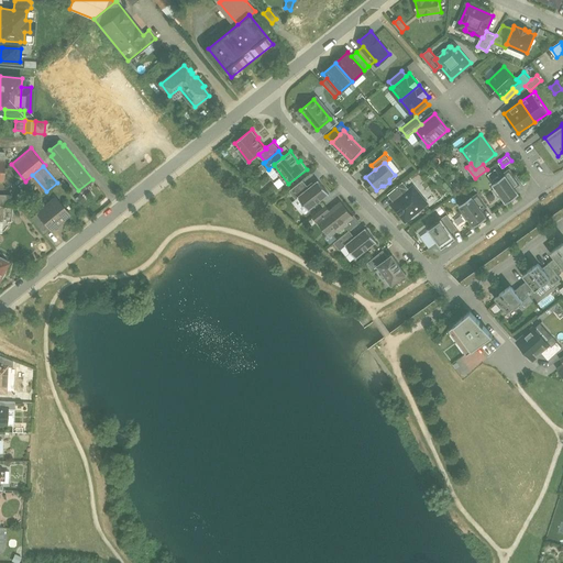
[(518,178),(510,168),(504,173),(506,175),(511,181),(518,178)]
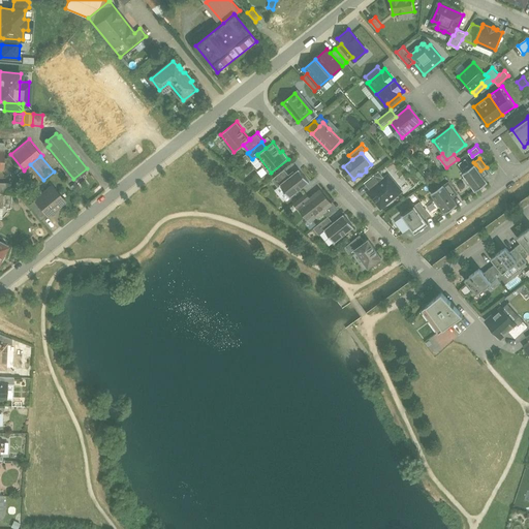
[(475,164),(464,173),(466,177),(465,178),(469,184),(471,183),(476,190),(488,181),(480,170),(475,164)]
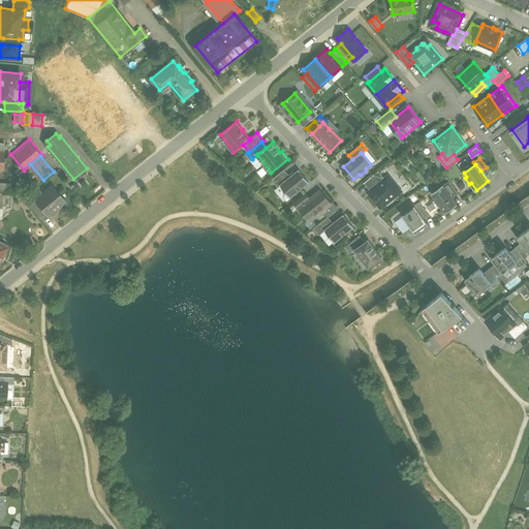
[(291,176),(285,168),(273,179),(279,187),(281,185),(281,184),(291,176)]
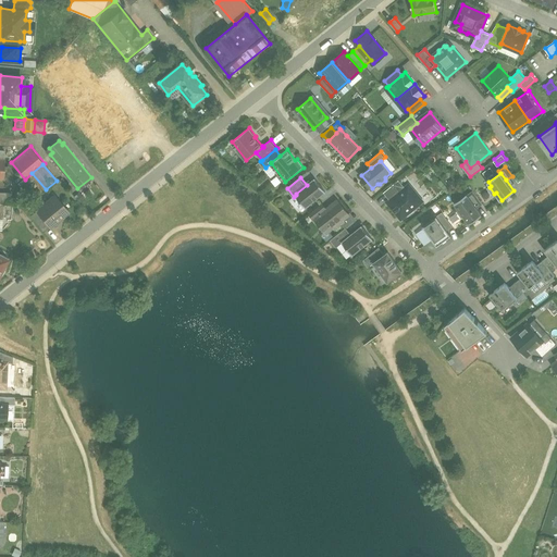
[(307,185),(296,194),(296,195),(306,208),(326,192),(316,178),(307,185)]
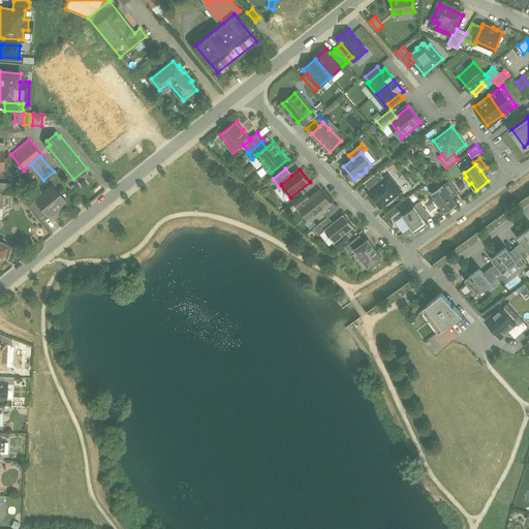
[(385,178),(379,170),(374,176),(379,182),(385,178)]
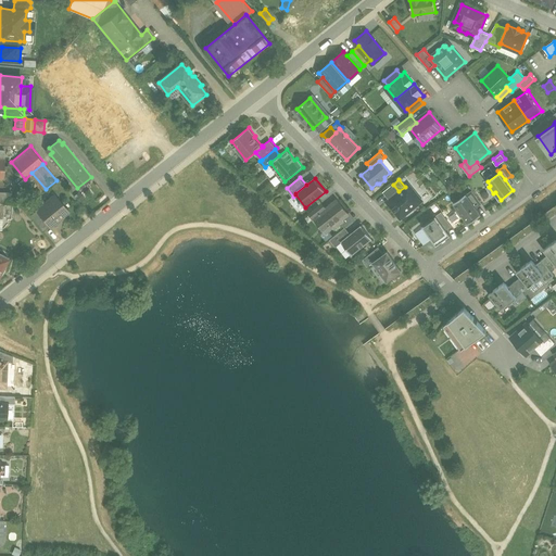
[(87,182),(73,193),(79,202),(87,196),(83,191),(89,186),(87,182)]
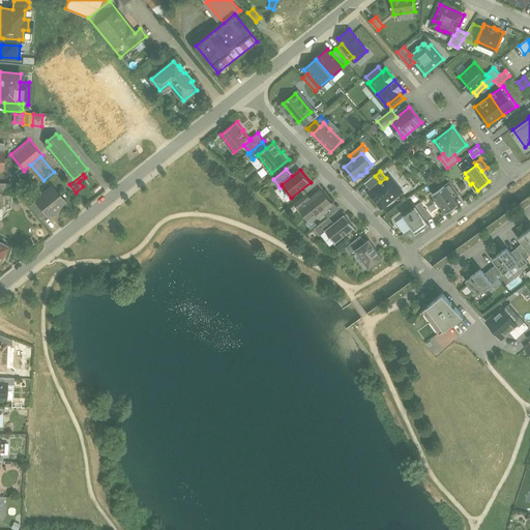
[(372,189),(370,192),(382,208),(400,194),(394,187),(398,185),(390,175),(386,178),(380,182),(372,189)]
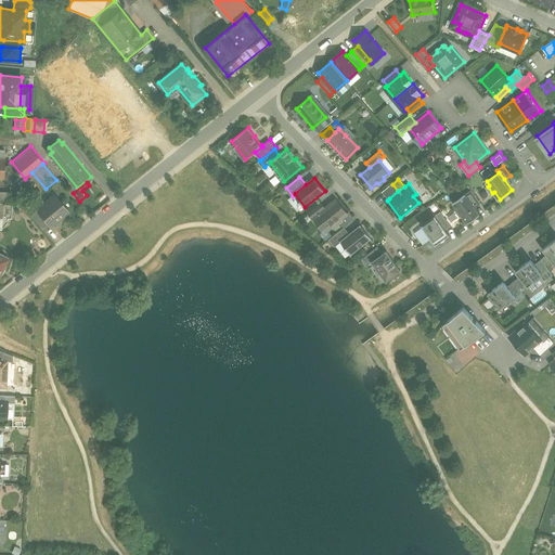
[(398,191),(392,184),(383,192),(389,198),(398,191)]
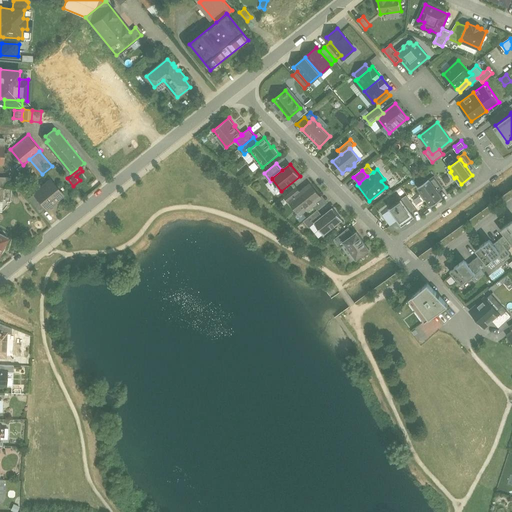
[(442,184),(435,175),(430,178),(437,187),(442,184)]
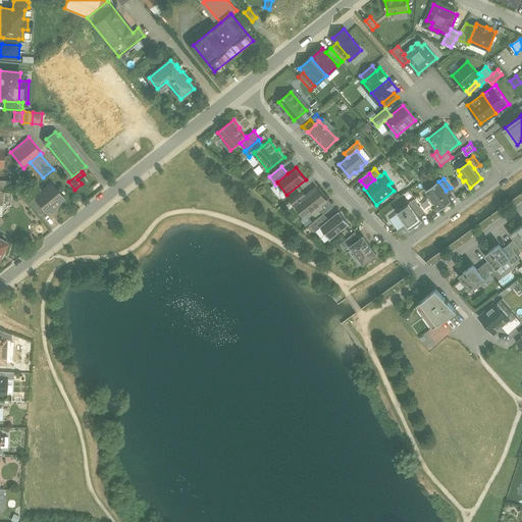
[(438,181),(426,191),(439,209),(452,200),(446,191),(438,181)]
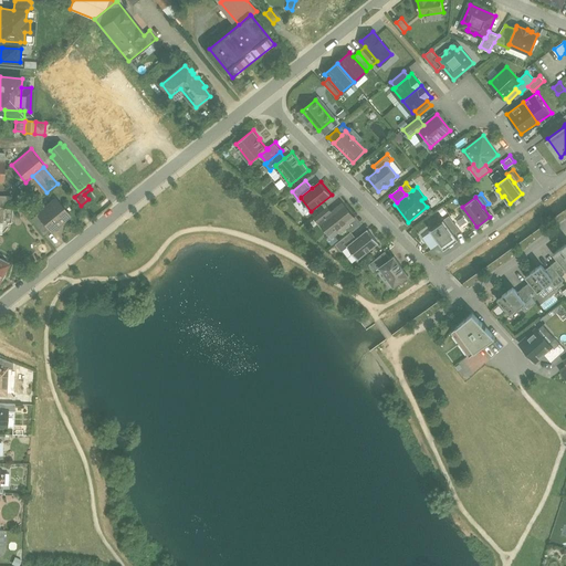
[(58,198),(39,212),(52,229),(71,215),(58,198)]
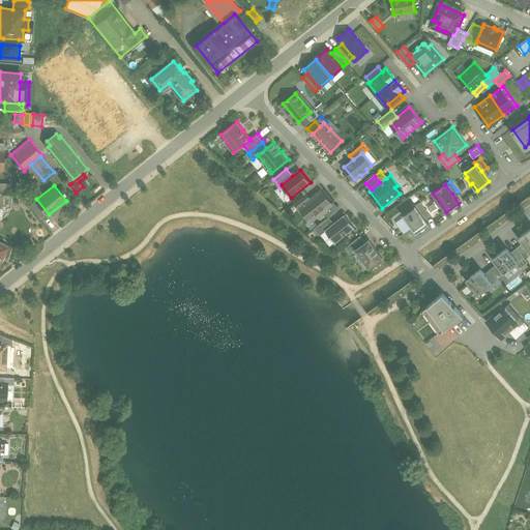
[(312,199),(300,208),(311,221),(318,215),(319,216),(327,210),(326,208),(332,204),(322,190),(312,199)]
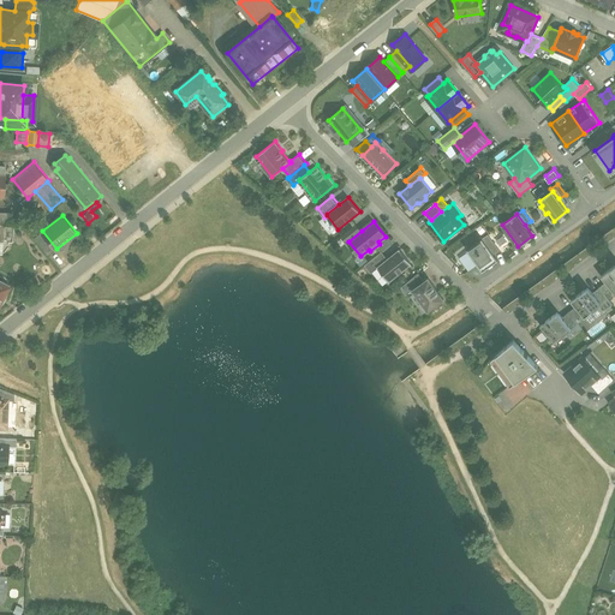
[(356,225),(342,236),(347,242),(348,240),(348,242),(362,231),(356,225)]
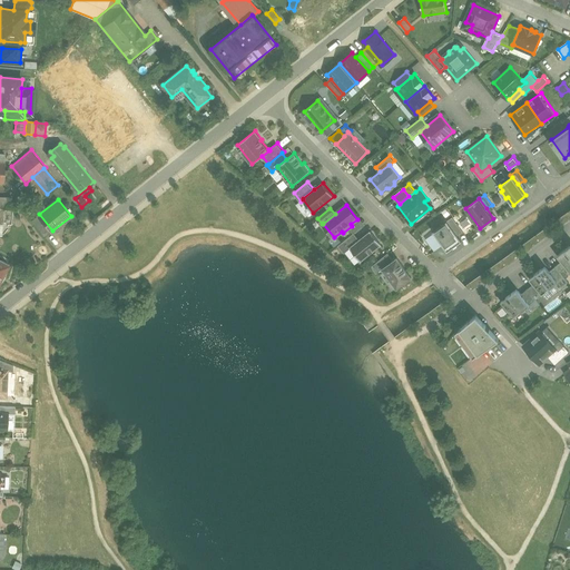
[(52,231),(39,214),(30,220),(45,237),(52,231)]
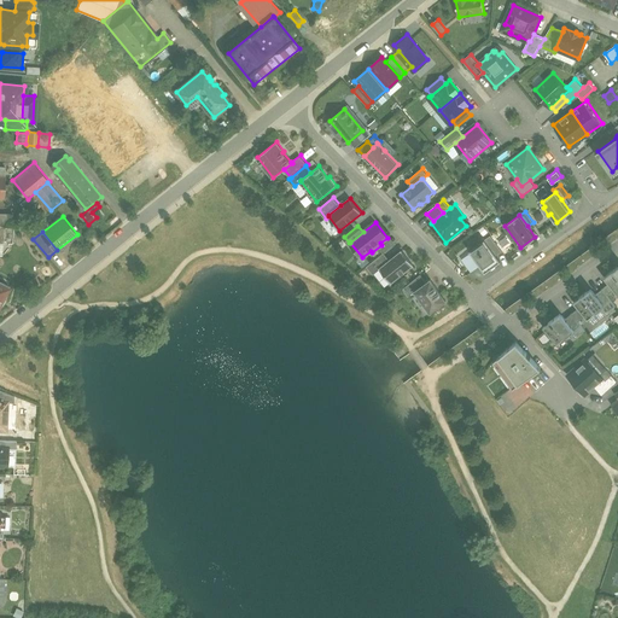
[(484,267),(497,257),(483,238),(470,248),(484,267)]
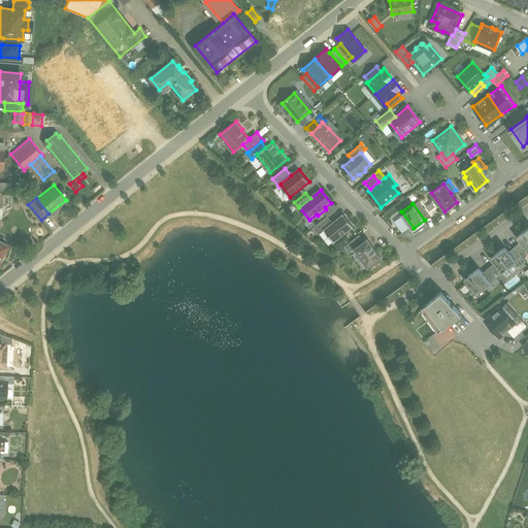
[(333,222),(325,229),(325,230),(335,241),(354,226),(343,213),(333,222)]
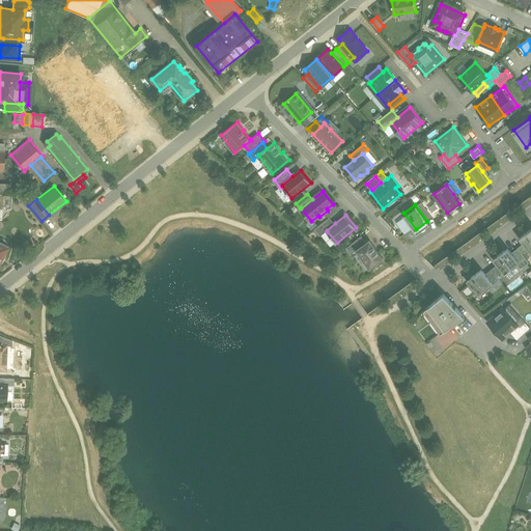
[(330,217),(315,228),(322,235),(327,231),(327,230),(335,223),(330,217)]
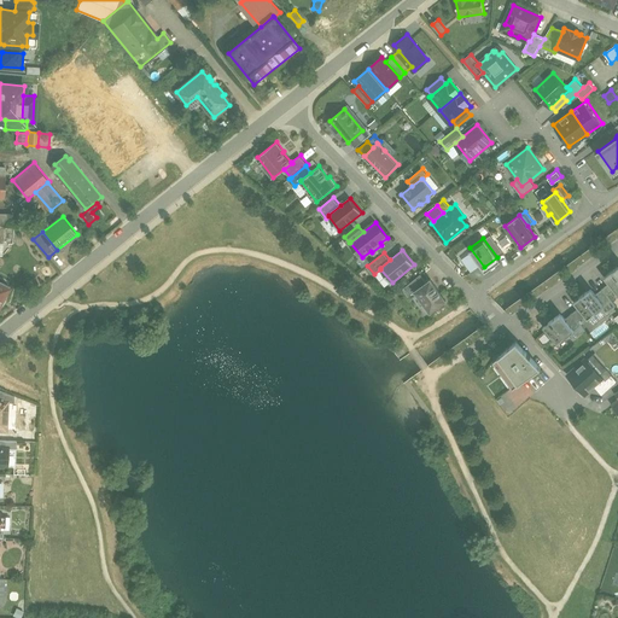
[(617,266),(605,278),(610,283),(614,290),(617,293),(617,266)]
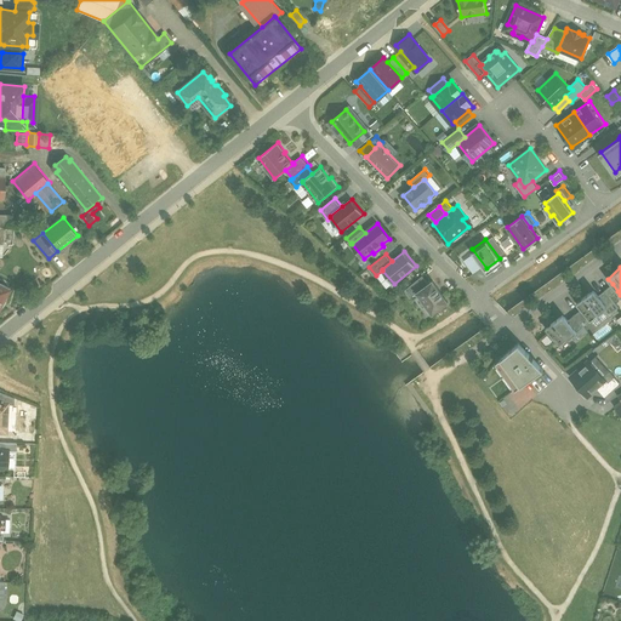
[(423,275),(406,289),(412,296),(417,292),(417,291),(429,284),(423,275)]
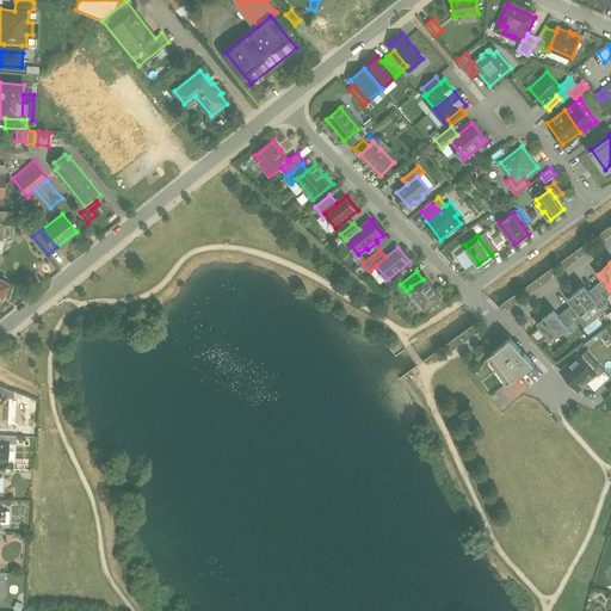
[(0,300),(10,281),(0,275),(0,300)]
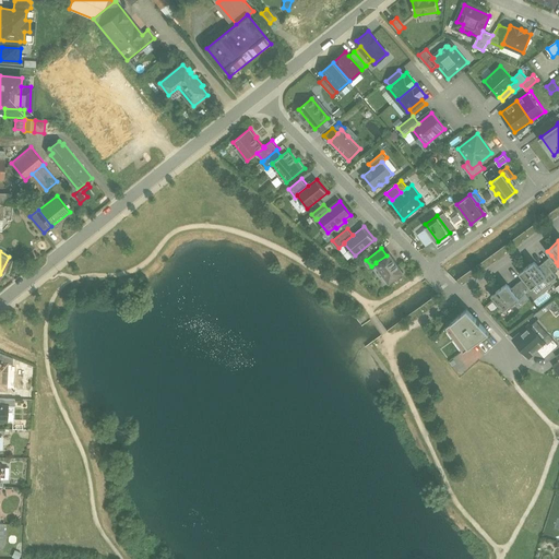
[(387,256),(376,262),(376,263),(389,282),(390,283),(391,282),(390,282),(404,272),(404,271),(391,253),(390,252),(390,253),(387,256)]
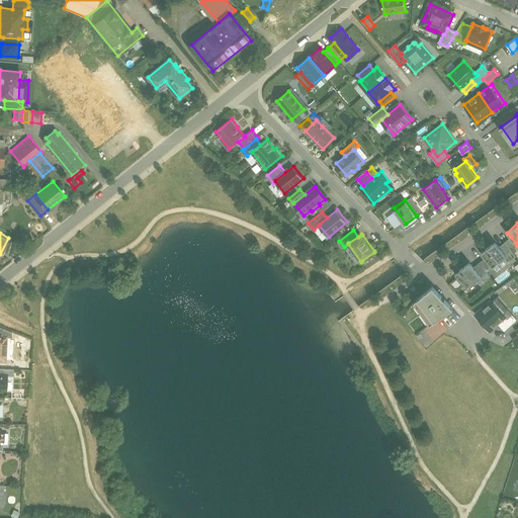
[(511,237),(505,242),(510,247),(515,243),(511,237)]
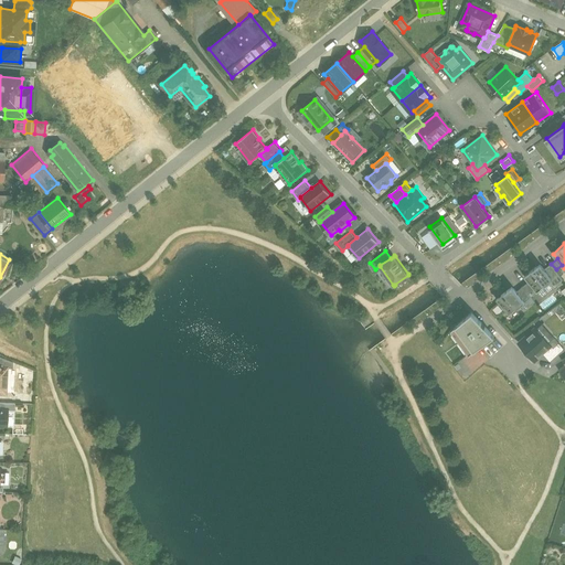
[(564,279),(556,269),(551,264),(545,268),(554,279),(550,281),(555,289),(561,285),(558,284),(564,279)]
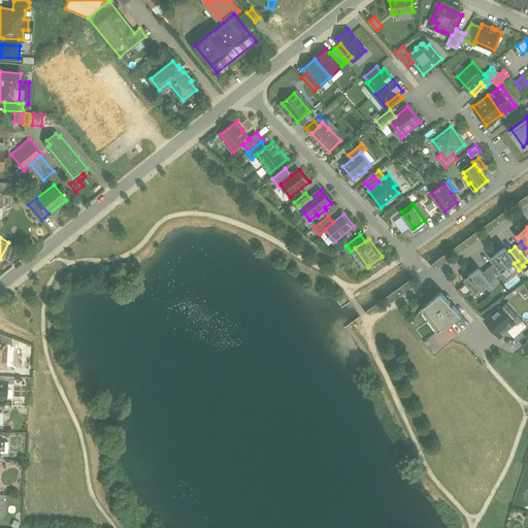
[(504,251),(502,249),(491,258),(502,272),(514,263),(518,261),(509,251),(507,248),(504,251)]
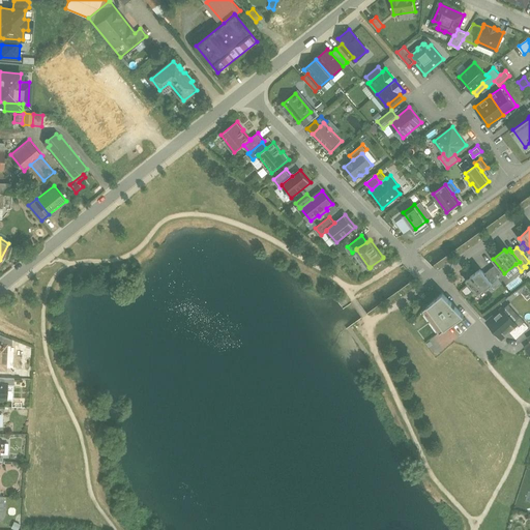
[(481,268),(467,280),(478,295),(490,286),(493,283),(486,273),(481,268)]
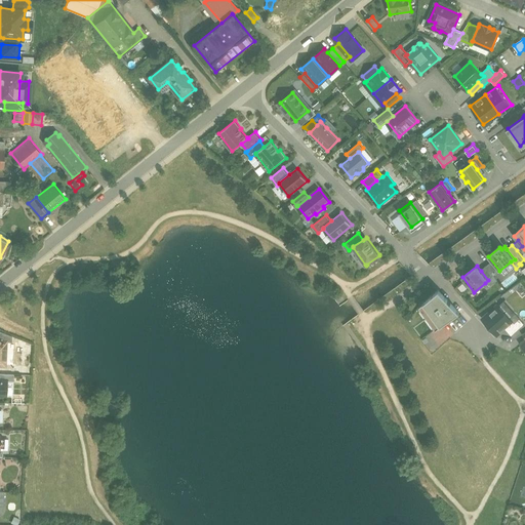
[(498,280),(486,266),(481,271),(488,280),(485,283),(489,287),(498,280)]
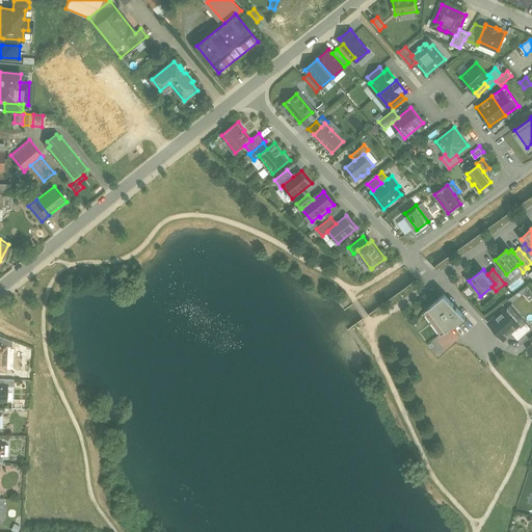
[(445,294),(429,307),(434,314),(430,317),(437,326),(442,323),(447,330),(467,316),(445,294)]
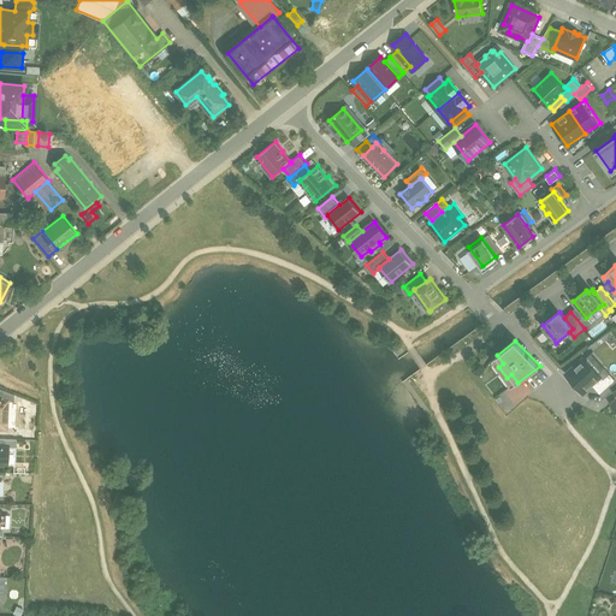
[(575,365),(566,373),(584,392),(592,385),(600,377),(598,373),(585,359),(576,366),(575,365)]
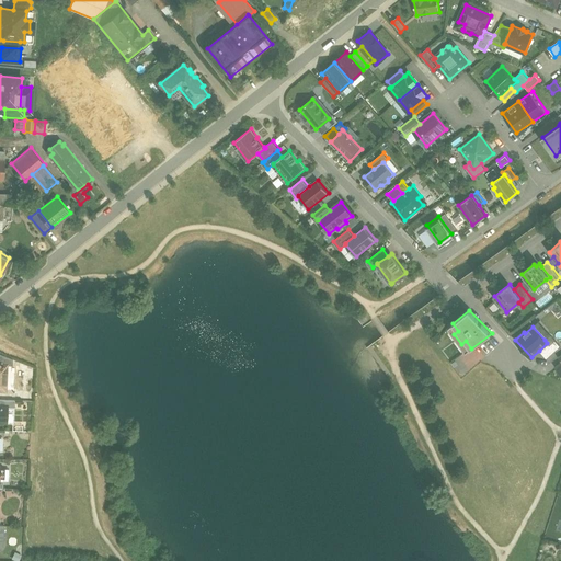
[(547,343),(539,351),(547,358),(560,345),(550,334),(545,340),(547,343)]
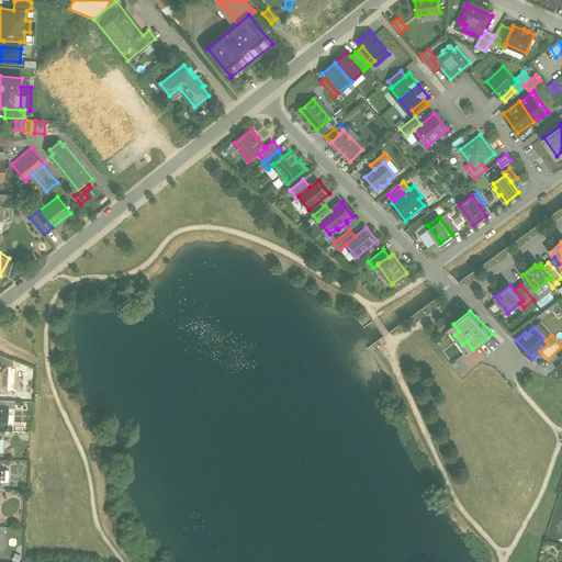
[(13,359),(0,353),(0,363),(7,364),(13,366),(13,359)]
